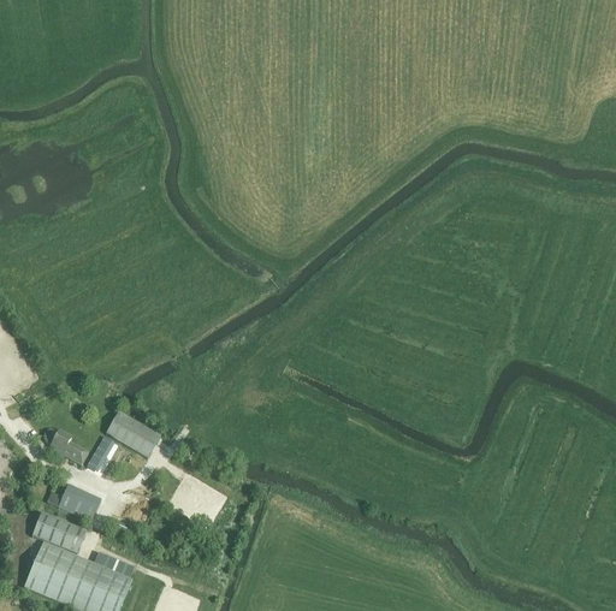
[(118,410),(105,431),(147,456),(160,434),(118,410)]
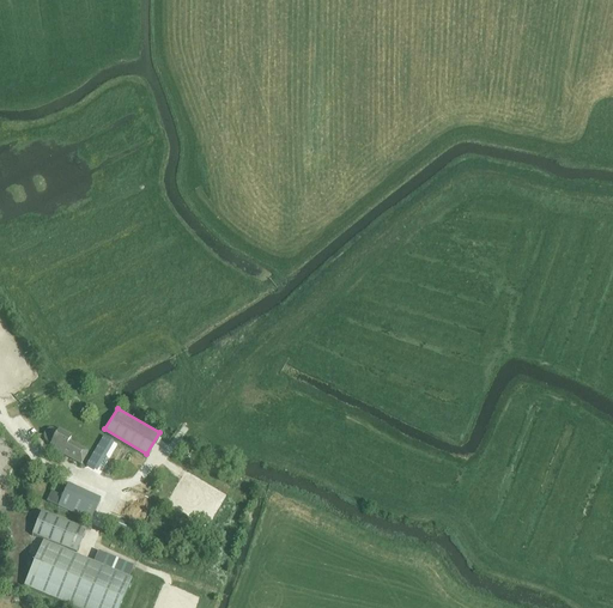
[(47,439),(50,441),(49,443),(58,448),(80,460),(87,448),(68,437),(71,432),(59,426),(58,429),(54,426),(52,425),(48,426),(46,427),(44,430),(43,432),(44,435),(46,437),(47,439)]
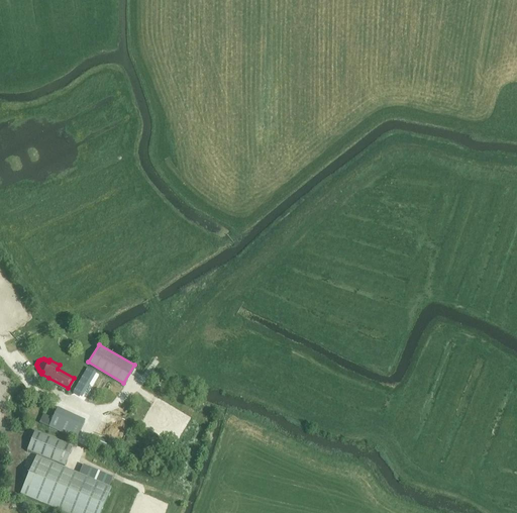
[(79,393),(94,369),(87,365),(73,390),(79,393)]
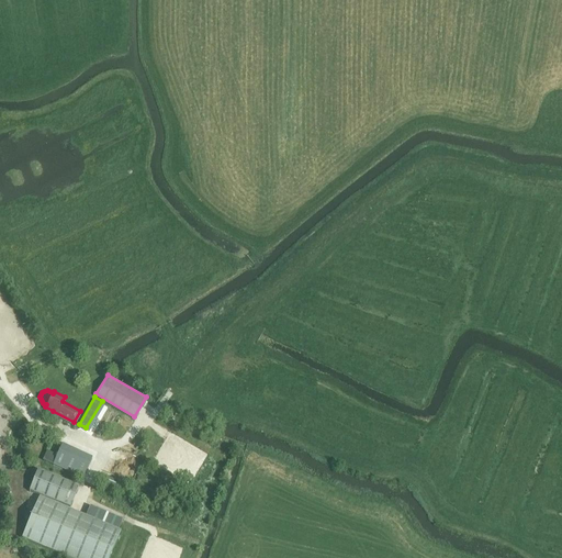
[(52,462),(82,476),(91,455),(62,441),(52,462)]
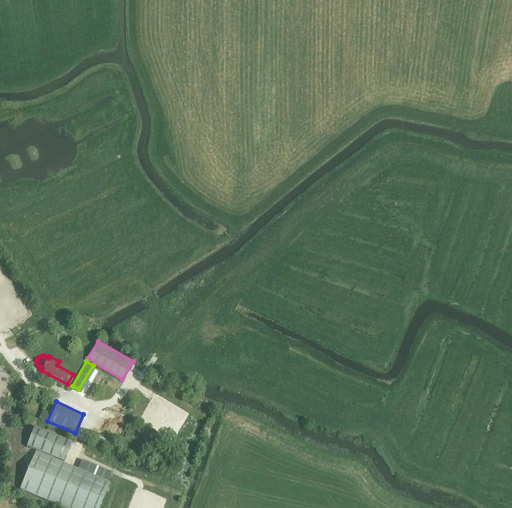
[(34,425),(26,444),(64,459),(71,440),(34,425)]
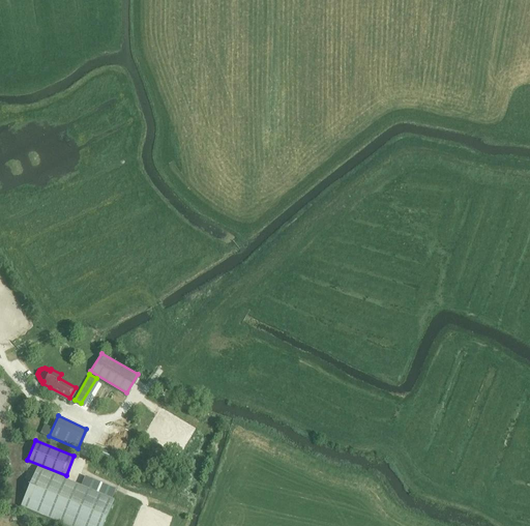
[(116,453),(93,442),(90,449),(113,460),(116,453)]
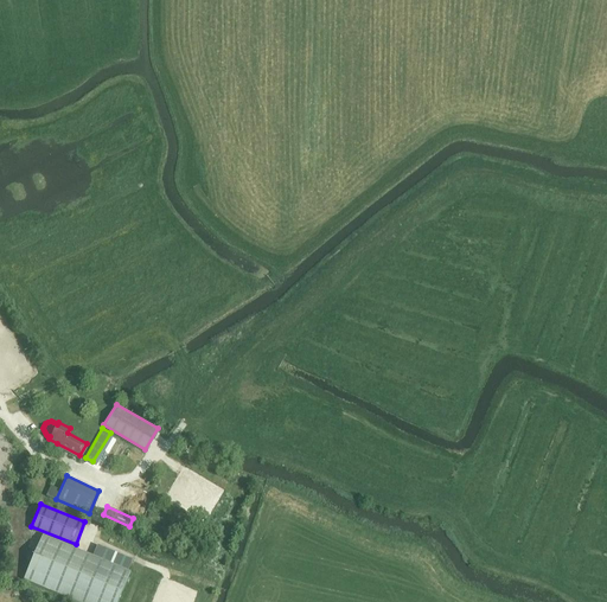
[(155,525),(160,510),(154,508),(149,523),(155,525)]
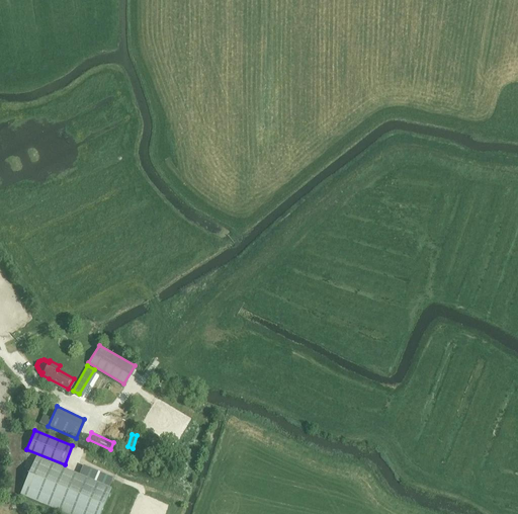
[(36,454),(20,493),(70,513),(98,513),(111,487),(109,486),(79,473),(36,454)]
